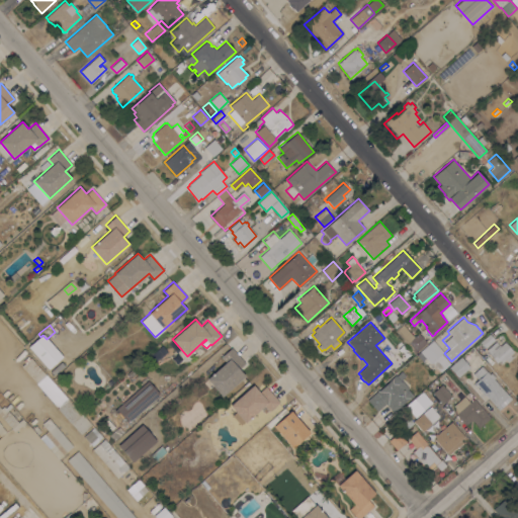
[(414,337),(419,333),(427,343),(416,353),(407,343),(408,342),(406,339),(405,340),(397,331),(403,325),(414,337)]
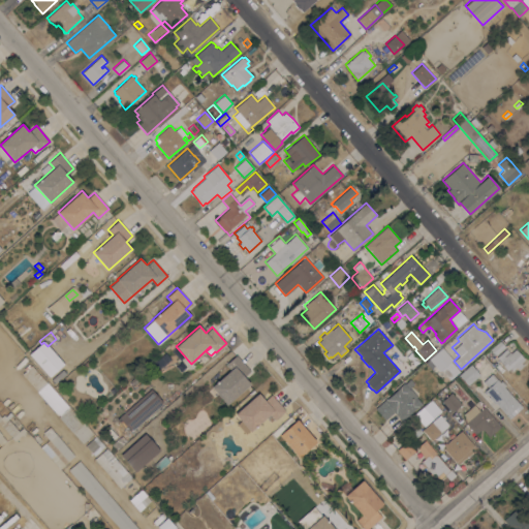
[(495,355),(490,349),(500,340),(505,346),(495,355)]
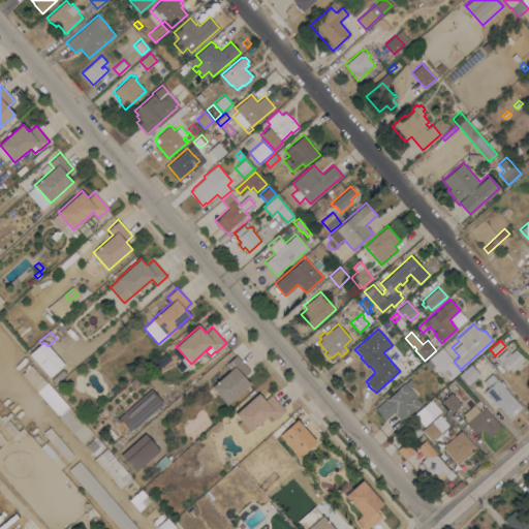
[(453,360),(439,371),(438,370),(435,373),(427,363),(429,360),(429,359),(442,347),(453,360)]
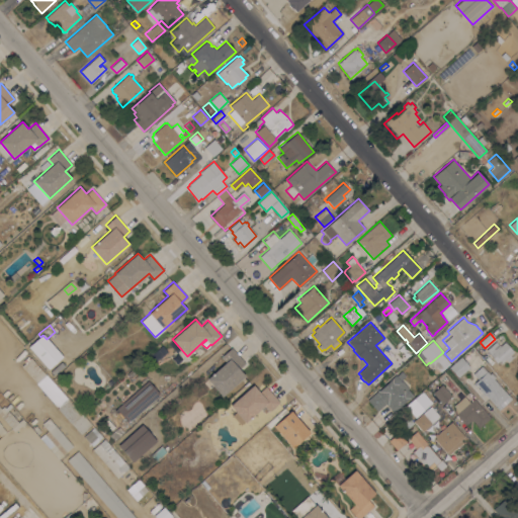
[(27,344),(31,341),(33,344),(35,342),(38,346),(32,351),(27,344)]
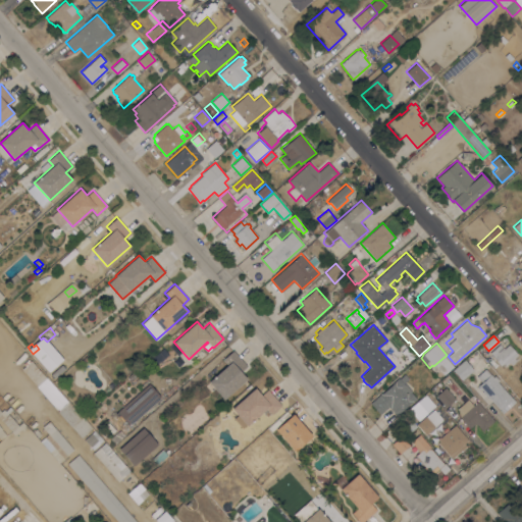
[(500,344),(504,349),(509,344),(518,354),(514,358),(516,360),(512,364),(509,362),(506,365),(503,363),(501,365),(493,358),(494,357),(490,352),(500,344)]
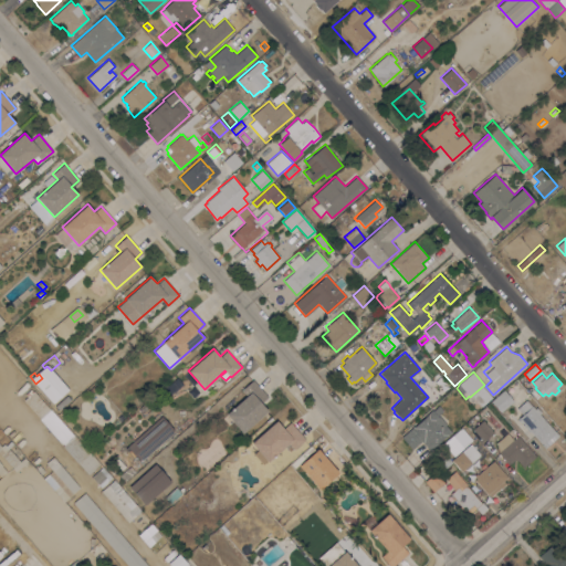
[(261,402),(268,410),(242,432),(226,413),(247,396),(241,389),(252,379),(268,397),(261,402)]
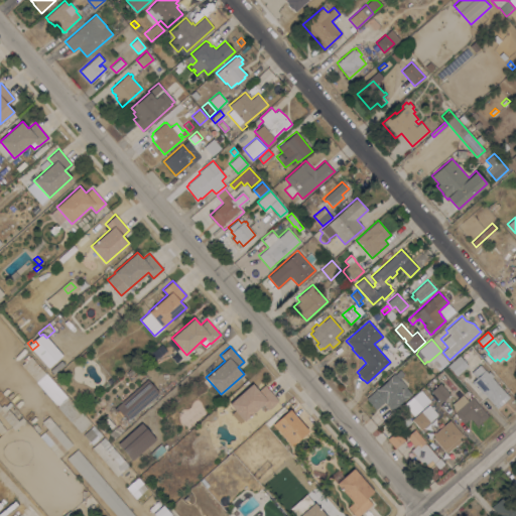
[(456,376),(447,366),(460,355),(468,365),(456,376)]
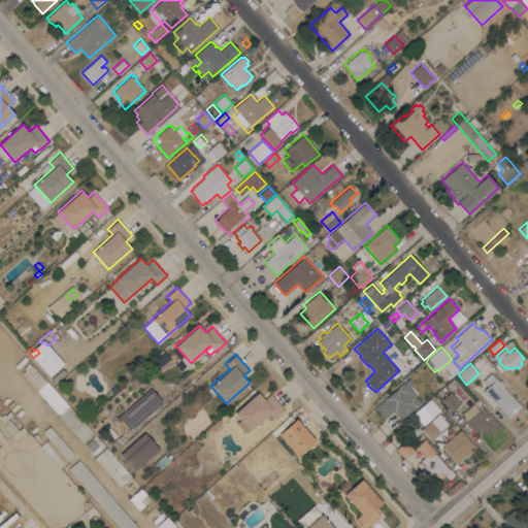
[(521,406),(508,418),(494,401),(493,403),(488,396),(484,390),(487,387),(482,381),(491,372),(496,378),(498,381),(500,380),(504,385),(503,386),(521,406)]
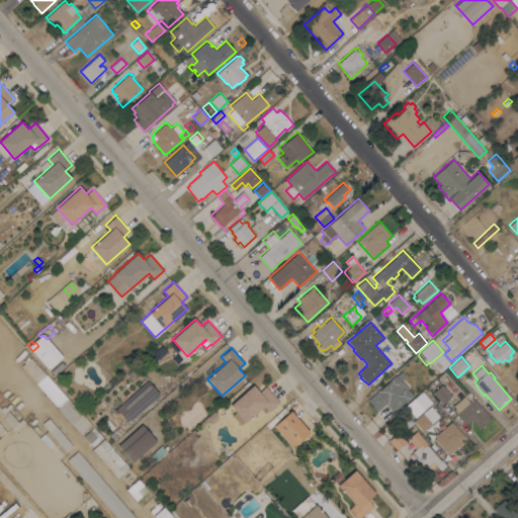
[(410,398),(411,399),(407,402),(406,401),(393,412),(385,404),(376,411),(367,400),(390,380),(389,380),(395,374),(396,375),(401,370),(406,376),(402,379),(409,387),(408,389),(413,395),(410,398)]
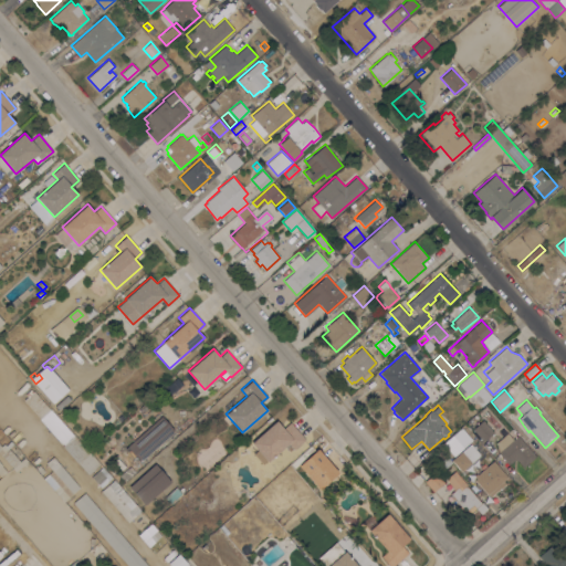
[(127,446),(161,416),(174,430),(139,460),(127,446)]
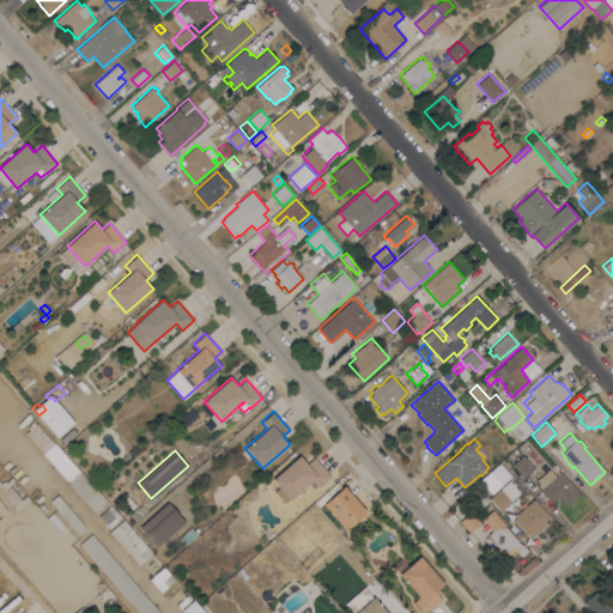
[(319,487),(311,480),(290,499),(289,498),(284,503),(274,491),(279,487),(272,479),(299,455),(307,463),(314,457),(331,475),(319,487)]
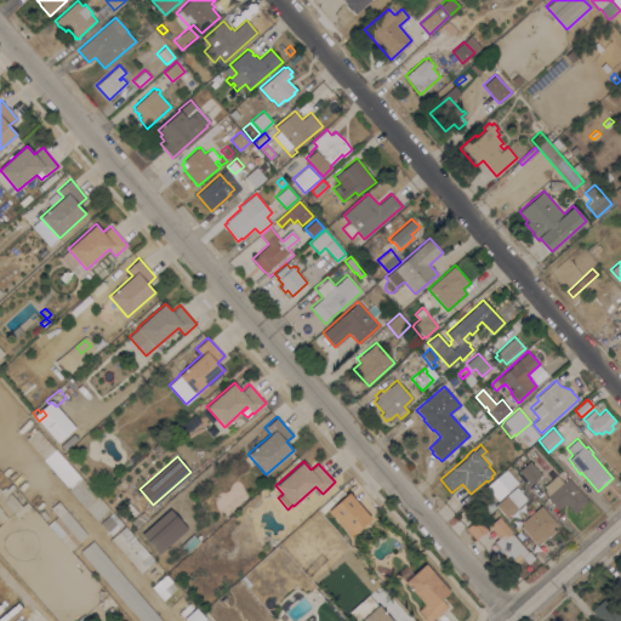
[(541,474),(530,484),(518,471),(530,461),(541,474)]
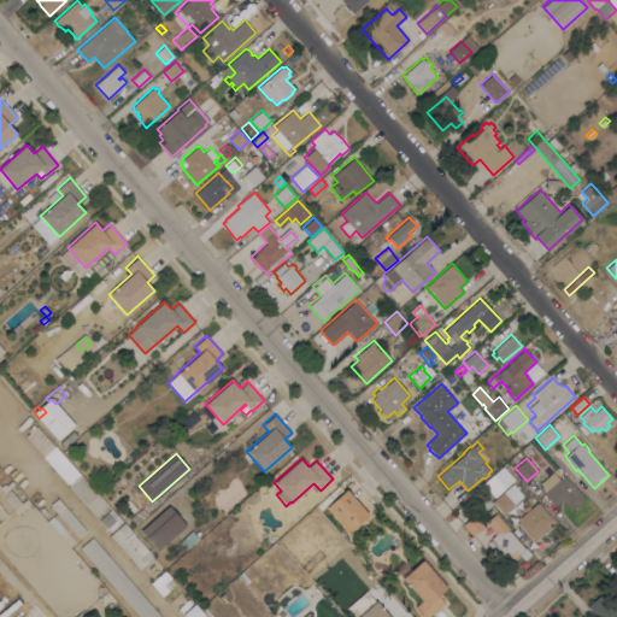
[(481,483),(493,497),(512,479),(500,465),(481,483)]
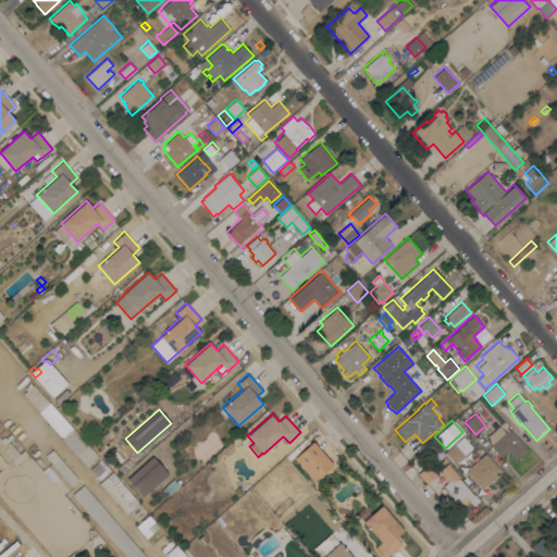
[(97,457),(87,467),(62,438),(72,429),(86,445),(87,444),(98,456),(97,457)]
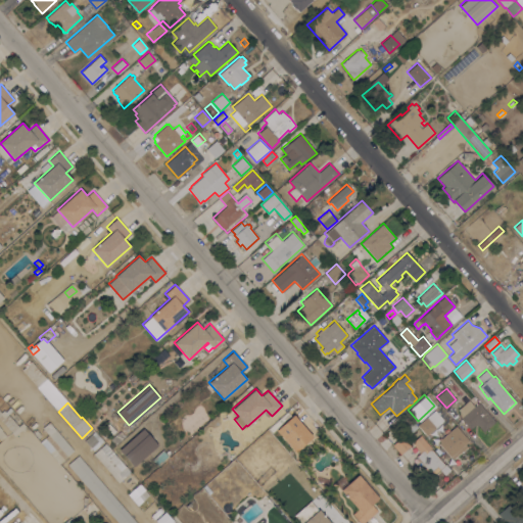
[(494,421),(483,431),(476,423),(470,429),(460,418),(478,402),(494,421)]
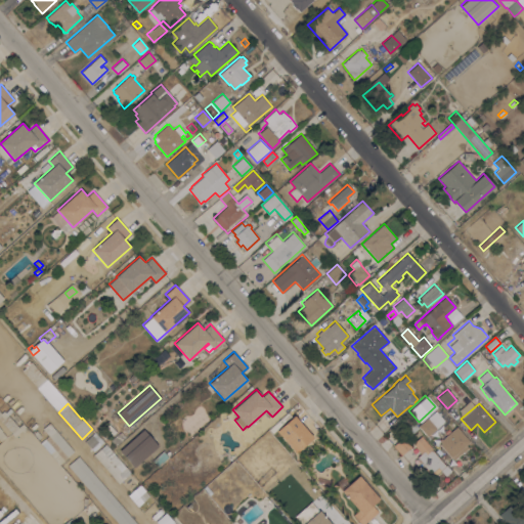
[(22,424),(23,423),(26,427),(25,428),(14,437),(11,433),(12,432),(2,421),(1,422),(0,420),(0,413),(3,410),(8,415),(7,416),(18,427),(22,424)]
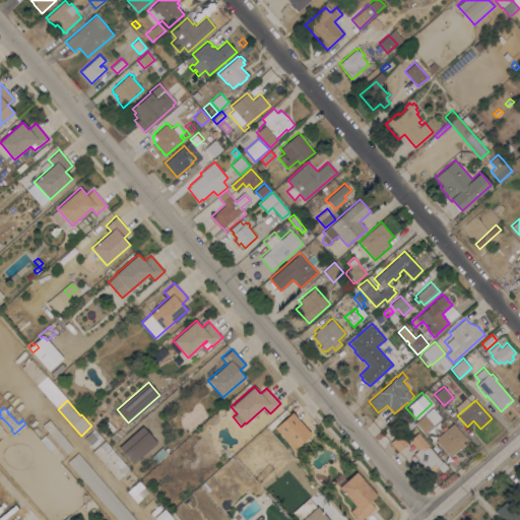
[(431,408),(440,418),(424,433),(414,423),(431,408)]
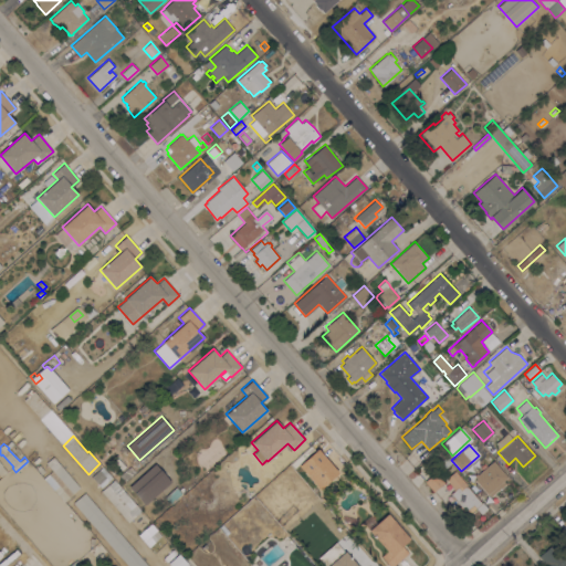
[(338,472),(320,489),(299,464),(317,448),(338,472)]
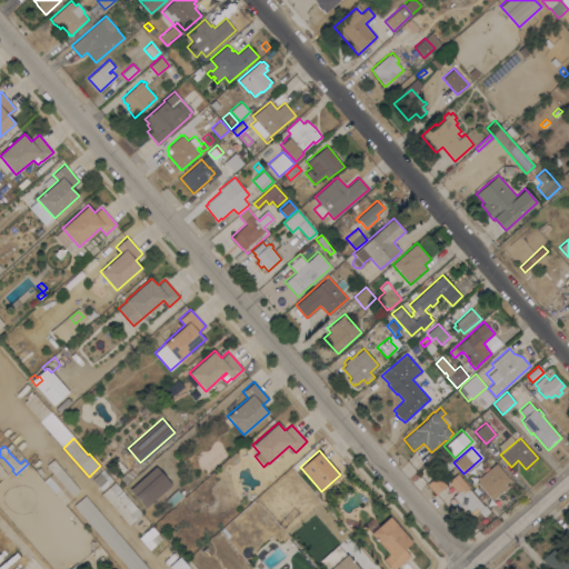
[(52,472),(46,465),(53,458),(80,489),(69,499),(69,500),(65,505),(55,492),(55,491),(53,490),(58,487),(56,485),(51,488),(43,480),(48,476),(52,472)]
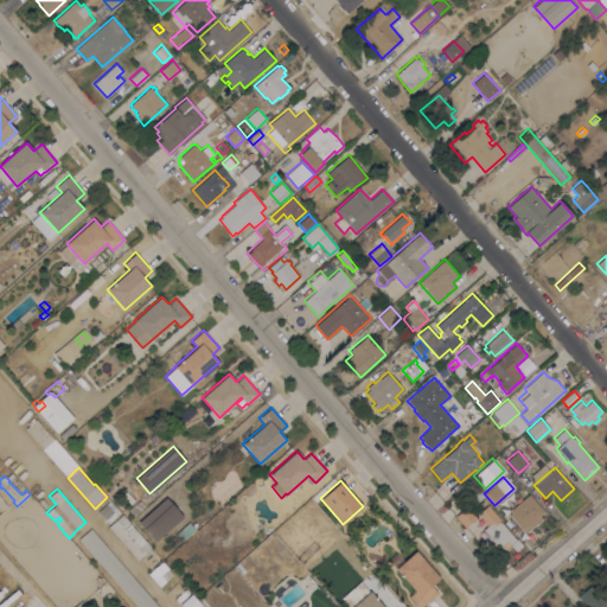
[(484,496),(478,502),(472,494),(478,490),(484,496)]
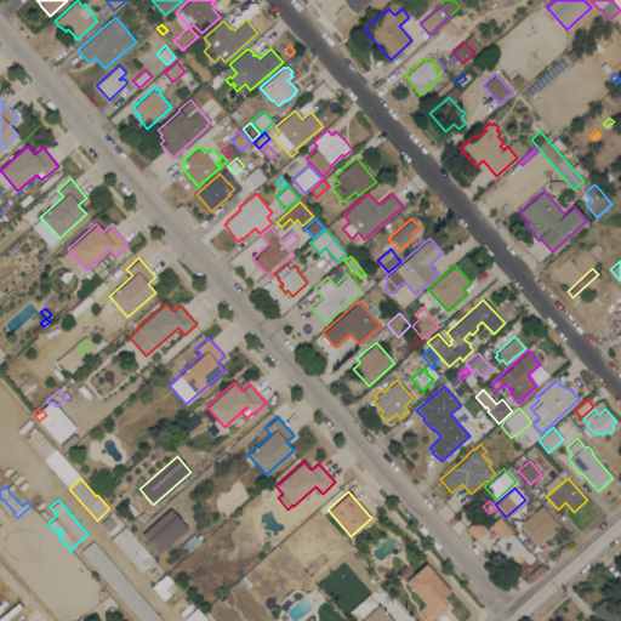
[(557,523),(552,527),(554,530),(537,546),(522,527),(523,525),(520,523),(520,522),(523,519),(524,520),(541,505),(557,523)]
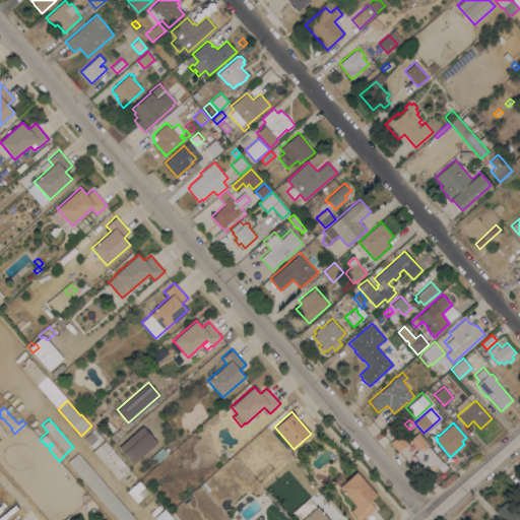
[(156,442),(133,463),(118,447),(142,426),(156,442)]
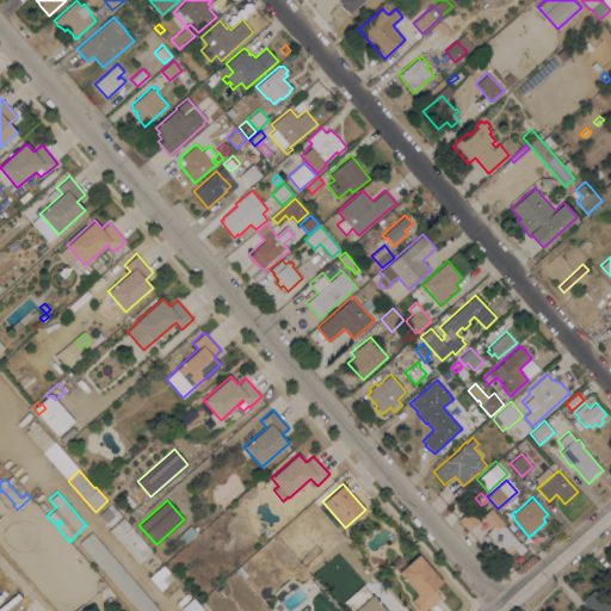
[(107,506),(110,510),(111,507),(116,513),(115,514),(111,519),(115,523),(110,526),(99,514),(107,506)]
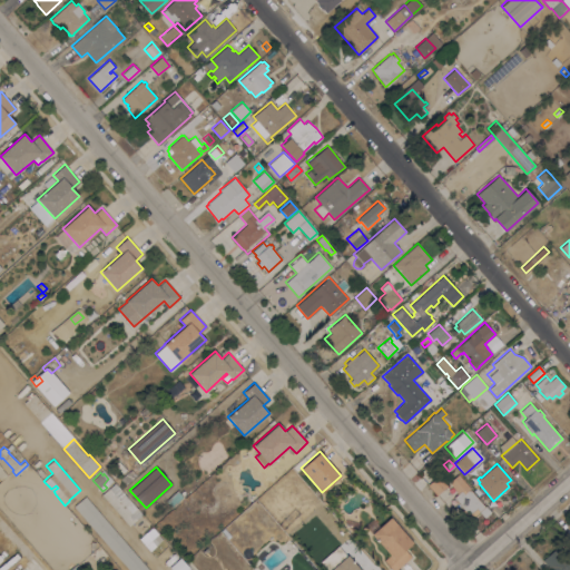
[(459,473),(471,489),(470,489),(484,507),(485,505),(491,512),(484,518),(479,511),(470,519),(462,510),(463,509),(458,503),(459,503),(453,497),(458,493),(451,484),(451,480),(459,473)]
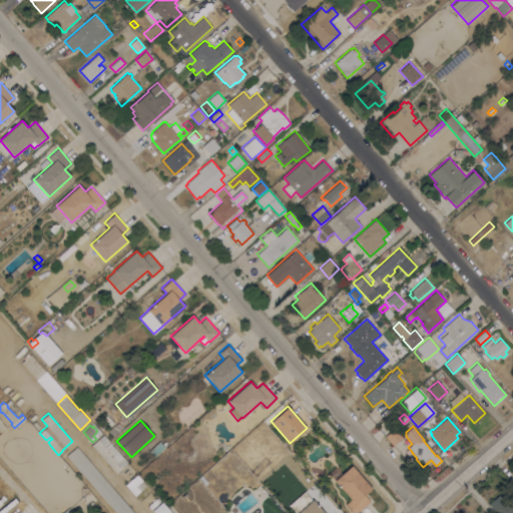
[(402,437),(393,445),(385,436),(394,428),(402,437)]
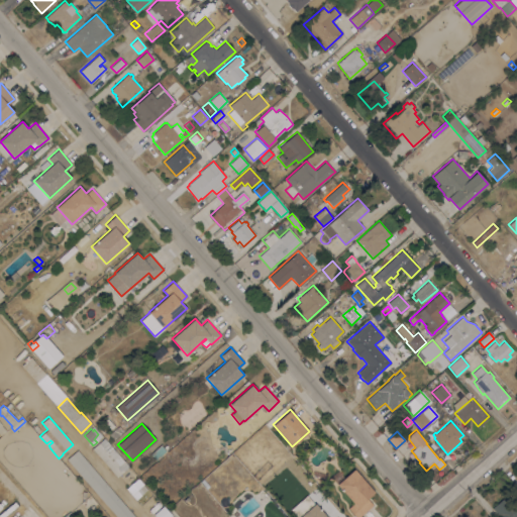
[(117,477),(92,448),(104,437),(129,467),(124,470),(117,477)]
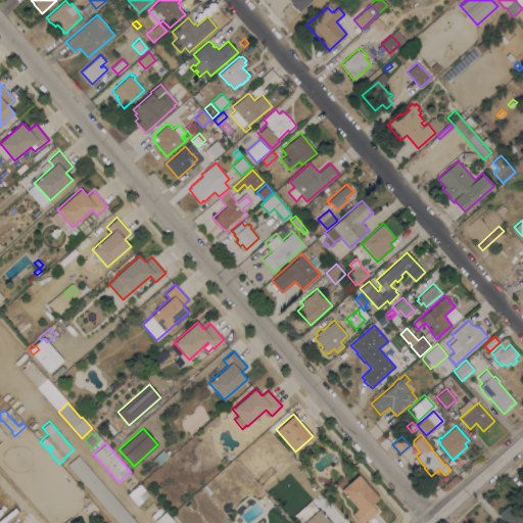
[(136,522),(117,522),(67,464),(78,455),(136,522)]
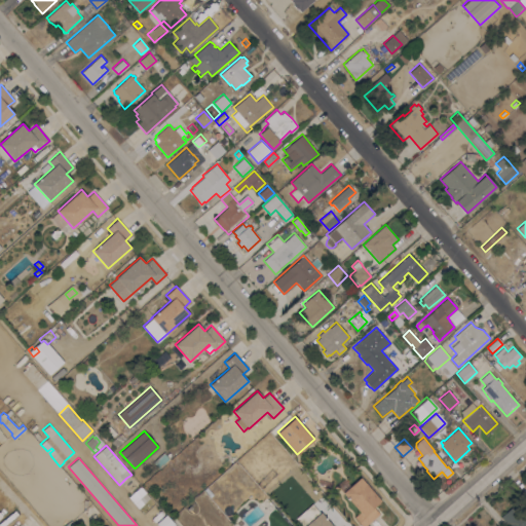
[(361,477),(380,500),(373,506),(379,514),(365,525),(363,525),(354,517),(360,512),(343,492),(361,477)]
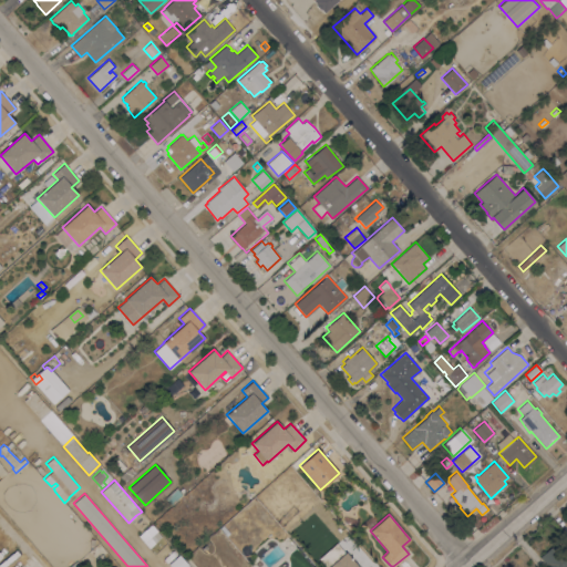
[(161,536),(154,542),(148,535),(155,529),(161,536)]
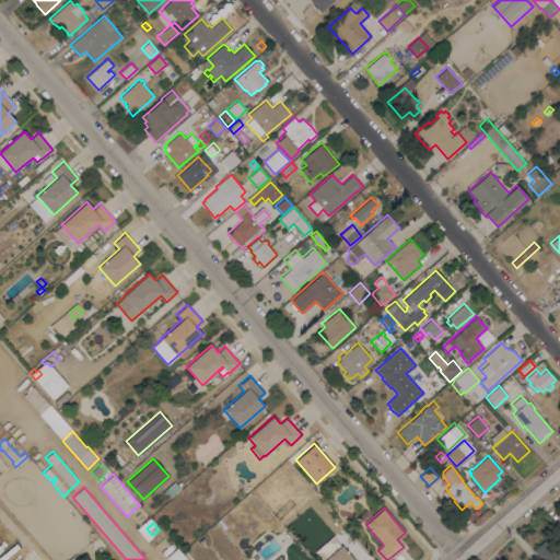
[(323,559),(315,551),(331,536),(340,546),(341,545),(353,559),(323,559)]
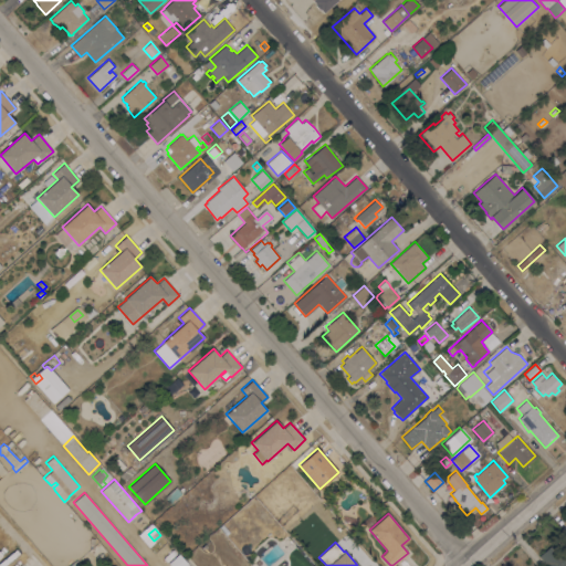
[(565,556),(565,565),(547,565),(538,555),(554,543),(565,556)]
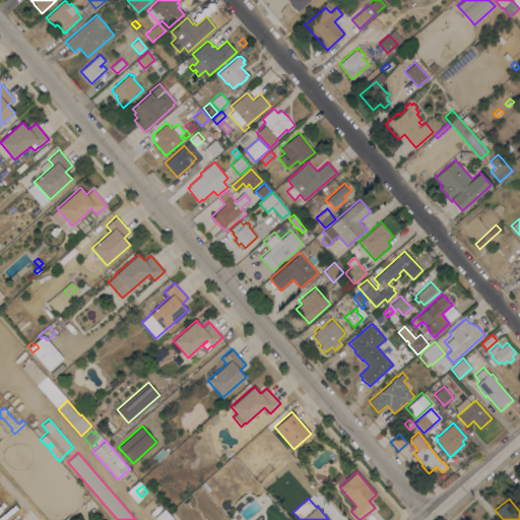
[(169,513),(173,518),(172,519),(170,519),(156,519),(154,517),(163,510),(165,508),(169,513)]
